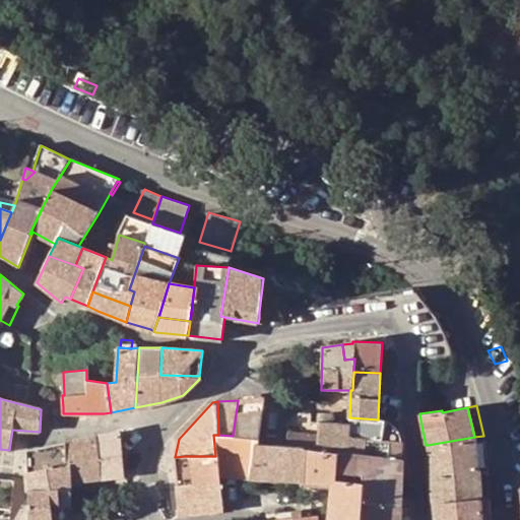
[(301,412),(287,420),(287,446),(302,447),(302,448),(337,453),(337,450),(346,451),(348,436),(349,423),(333,421),(334,413),(319,413),(319,420),(312,420),(312,412),(301,412)]
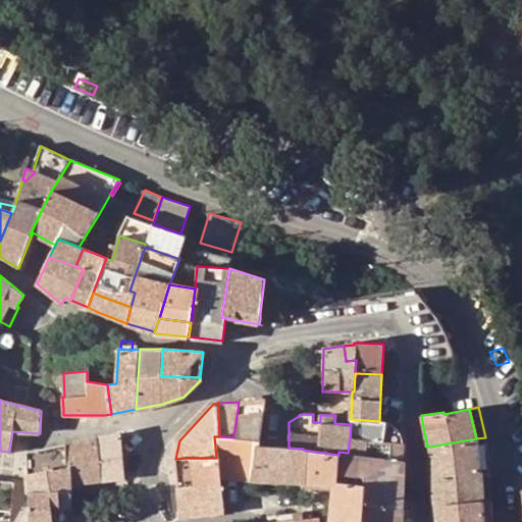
[(101,480),(125,477),(121,433),(98,438),(101,480)]
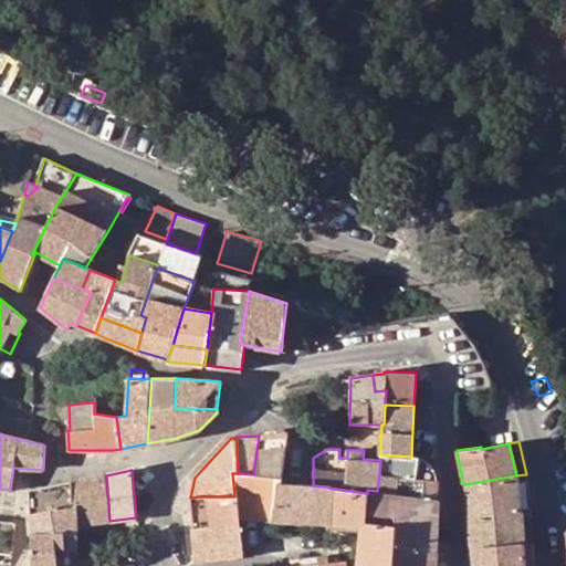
[(278,483),(281,483),(283,477),(253,474),(238,473),(232,473),(234,496),(237,496),(239,517),(253,517),(272,519),(278,483)]
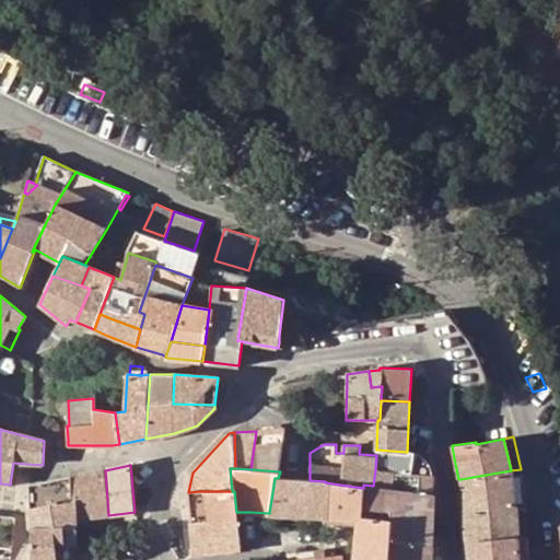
[(373,486),(433,493),(433,482),(433,475),(375,469),(373,486)]
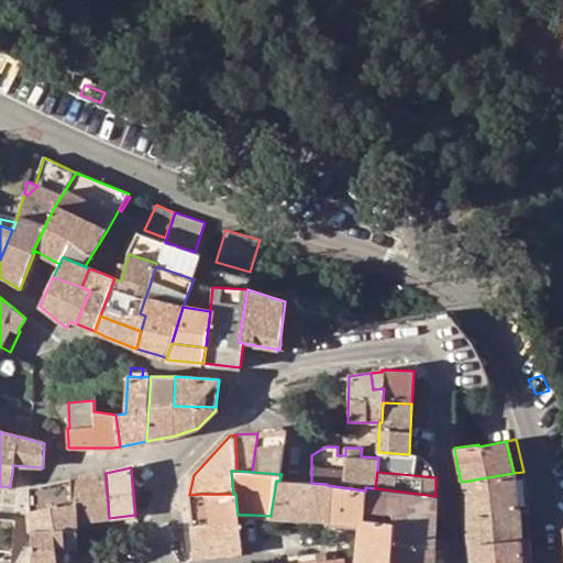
[(109,518),(106,473),(74,479),(77,521),(109,518)]
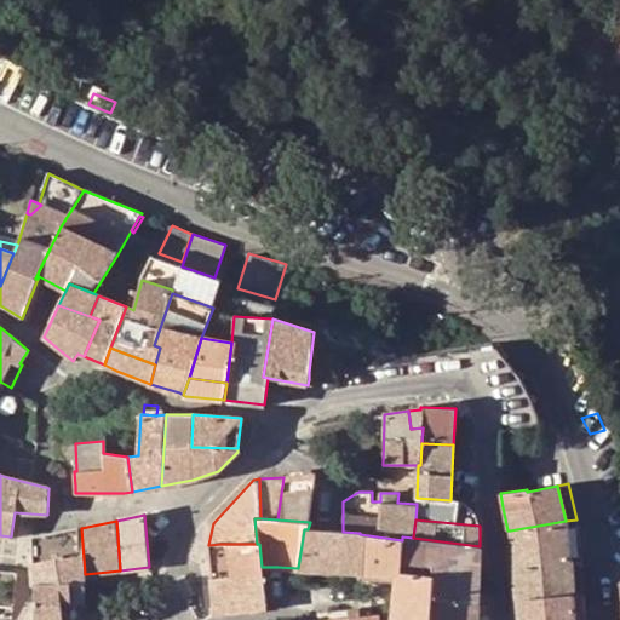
[(566,523),(566,521),(510,530),(511,544),(514,566),(569,561),(566,523)]
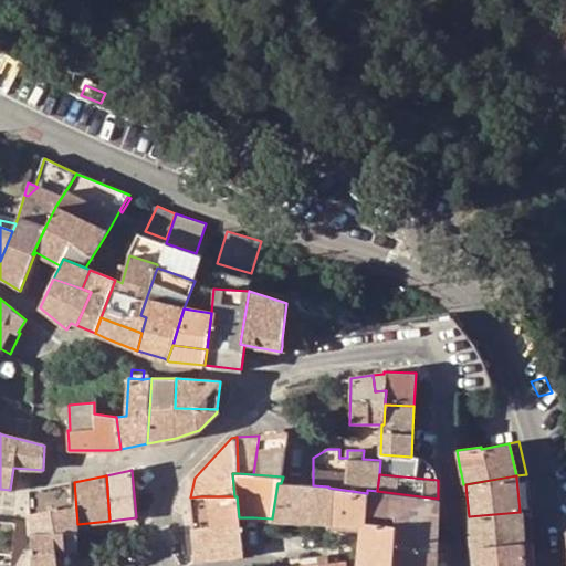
[(520,512),(531,511),(526,475),(516,478),(520,512)]
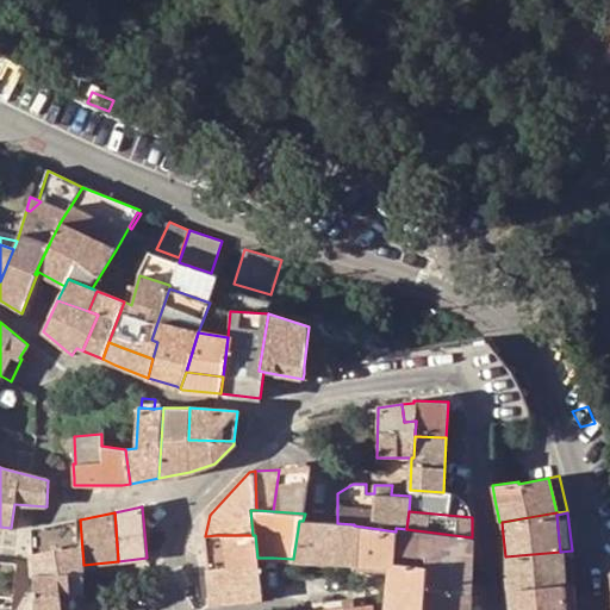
[(31,553),(33,574),(83,573),(83,565),(80,520),(31,527),(31,553)]
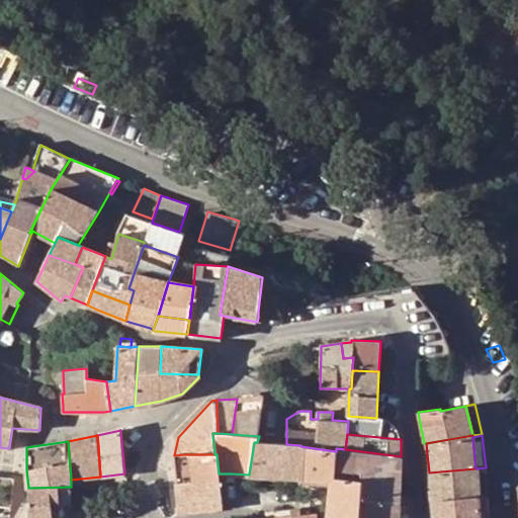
[(254,442),(249,475),(274,477),(300,479),(300,446),(300,445),(286,444),(257,442),(254,442)]
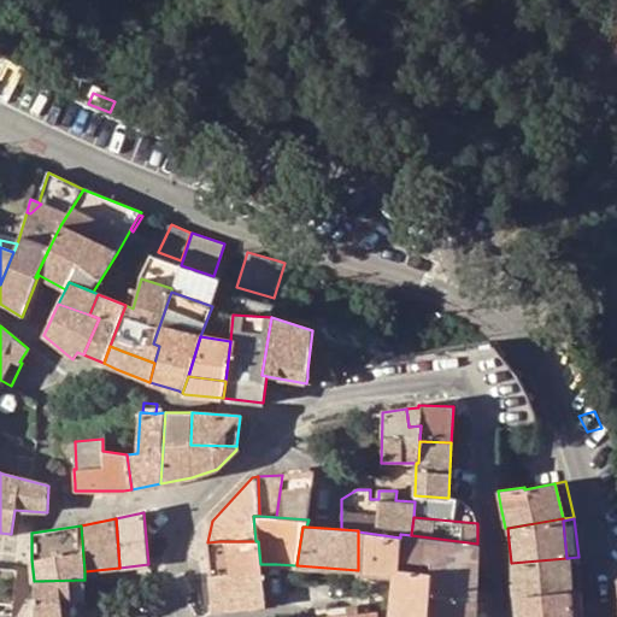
[(397,573),(400,538),(358,532),(358,570),(377,571),(397,573)]
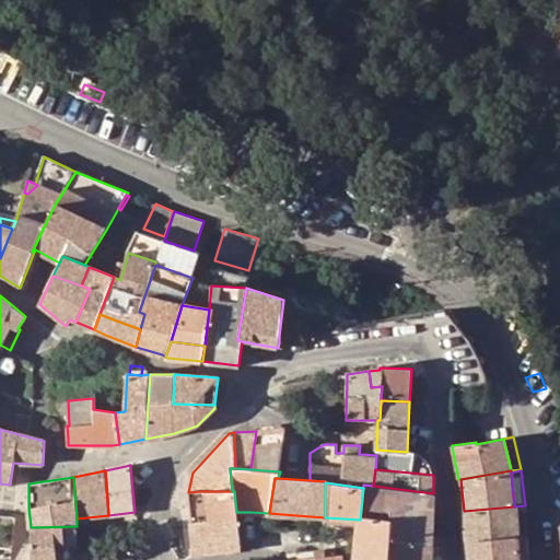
[(363,485),(363,488),(360,520),(391,522),(388,541),(431,545),(432,515),(433,493),(373,486),(363,485)]
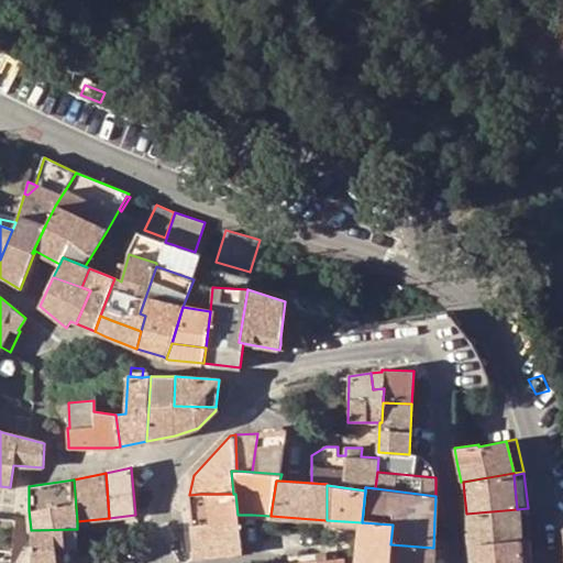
[(210,523),(205,494),(200,494),(206,523),(210,523)]
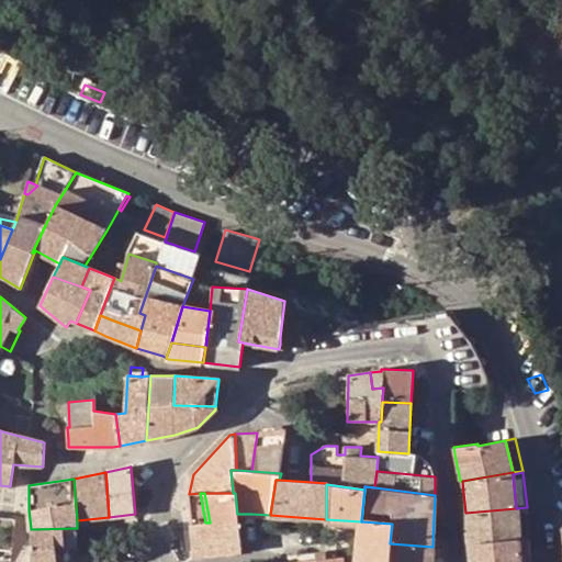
[(204,493),(210,523),(238,520),(237,514),(235,493),(233,493),(204,493)]
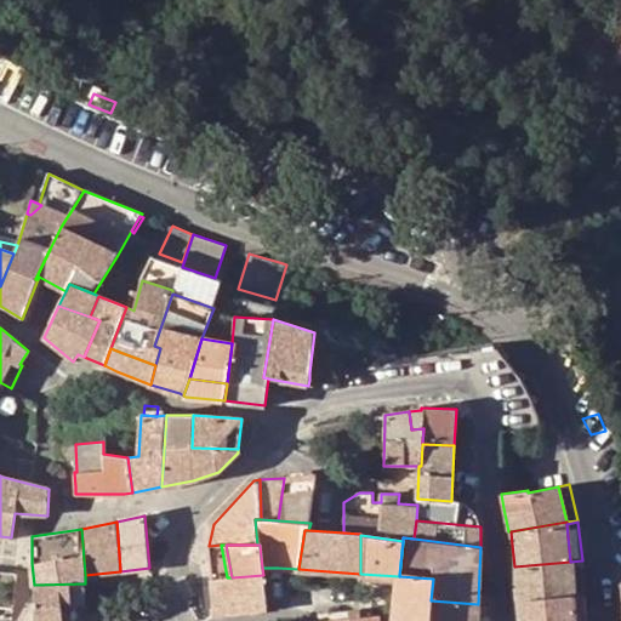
[(573,596),(585,594),(582,560),(570,562),(573,596)]
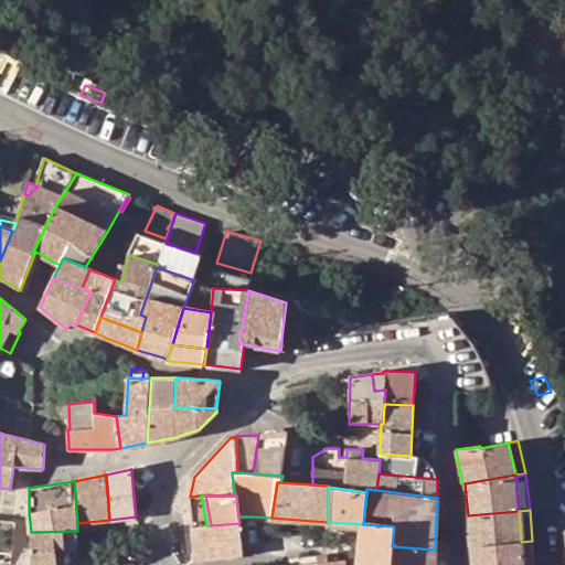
[(521,542),(519,511),(468,515),(469,525),(470,546),(521,542)]
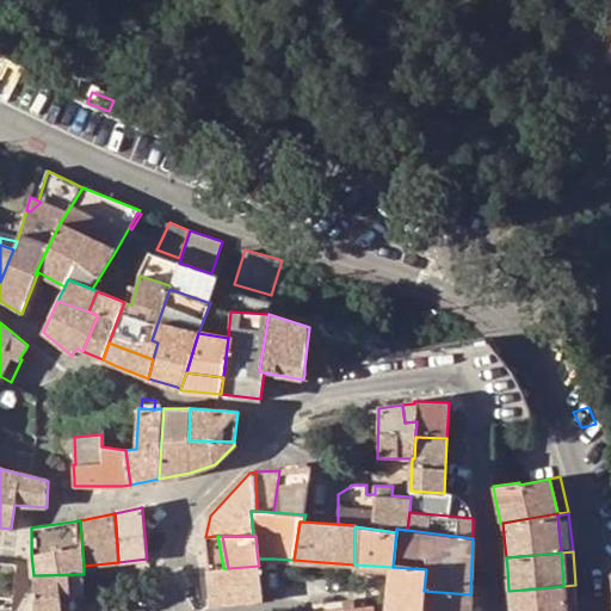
[(259,566),(228,568),(223,568),(209,569),(214,606),(229,604),(263,600),(259,566)]
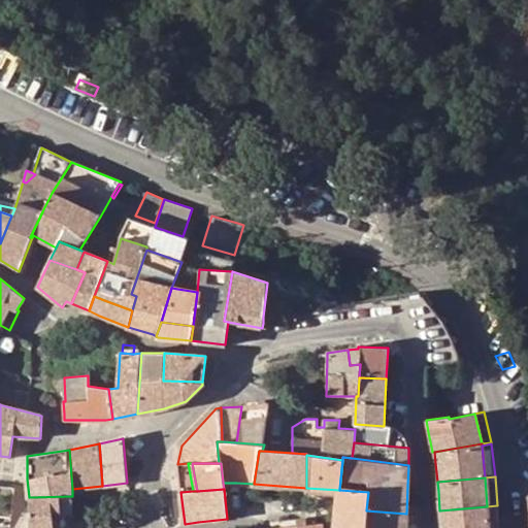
[(335,527),(365,527),(366,510),(368,492),(339,490),(335,527)]
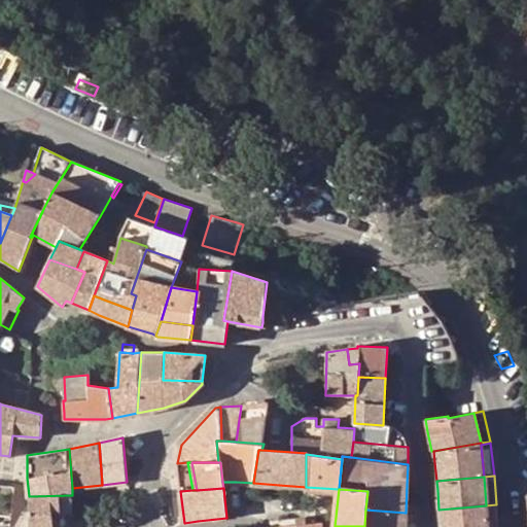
[(29,526),(72,526),(72,498),(72,495),(29,496),(29,526)]
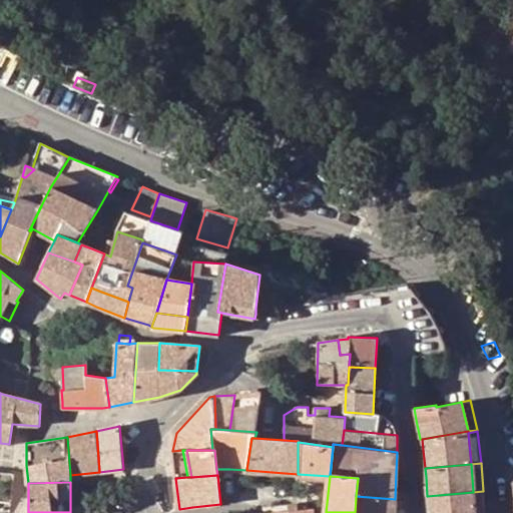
[(483,512),(483,491),(473,492),(427,496),(428,508),(428,512),(483,512)]
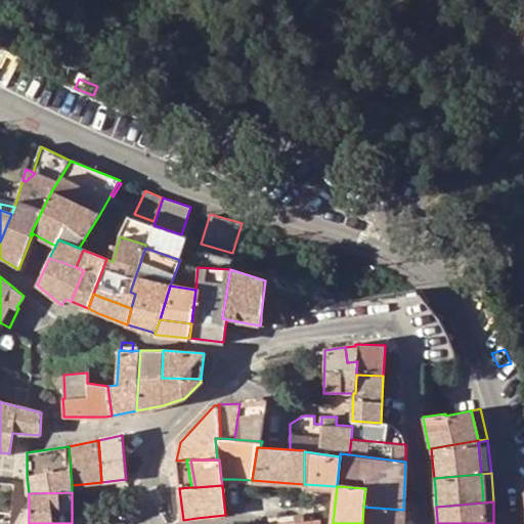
[(402,523),(403,523),(403,515),(403,510),(363,507),(362,523),(402,523)]
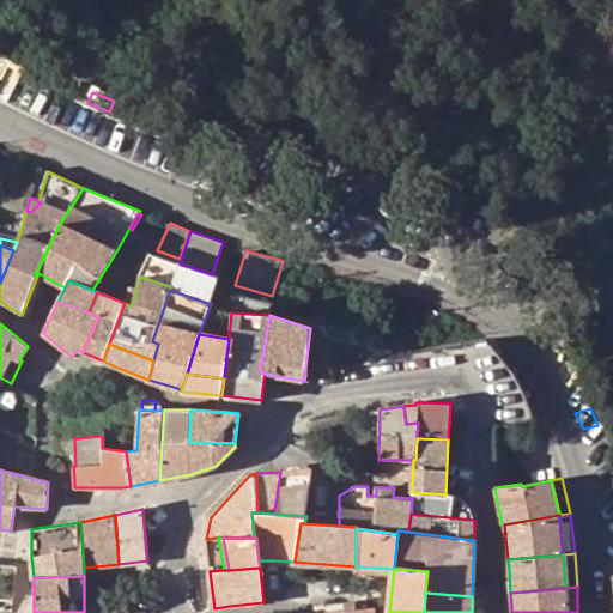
[(326,612),(369,607),(368,600),(325,605),(326,612)]
